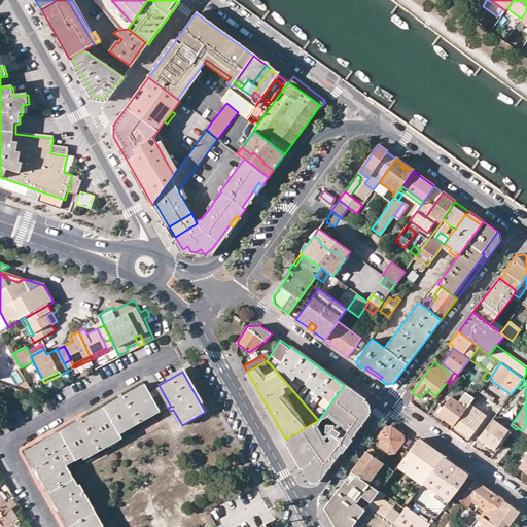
[(137,387),(139,390),(112,406),(110,402),(104,407),(105,409),(119,434),(126,430),(125,428),(151,413),(153,416),(160,412),(144,383),(137,387)]
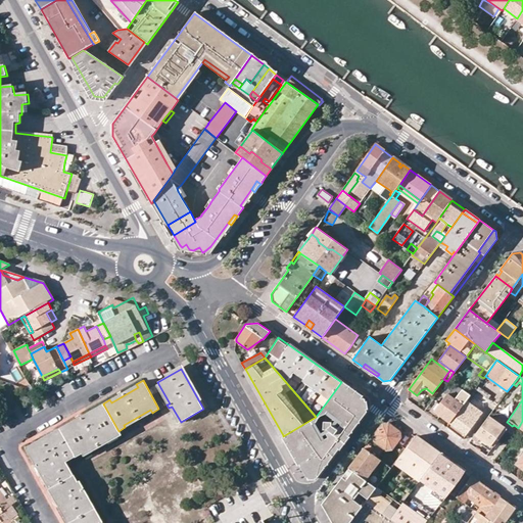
[(341,382),(316,417),(283,436),(306,477),(317,478),(346,437),(366,412),(364,398),(341,382)]
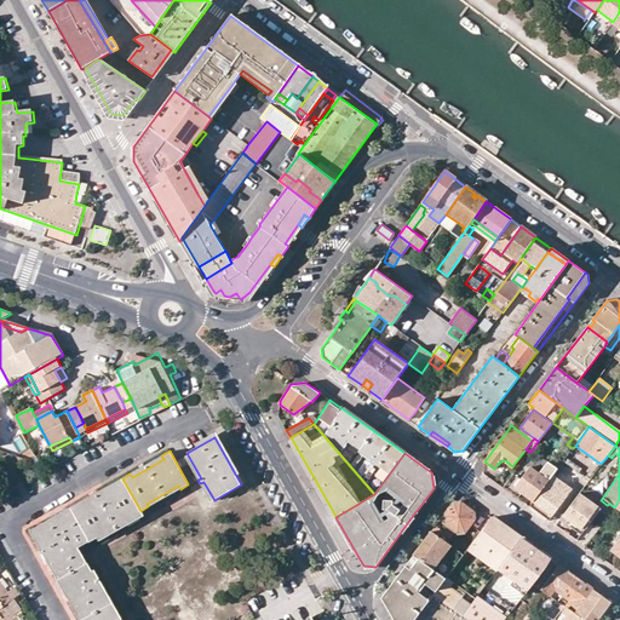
[(566,463),(567,464),(579,472),(581,469),(568,459),(566,463)]
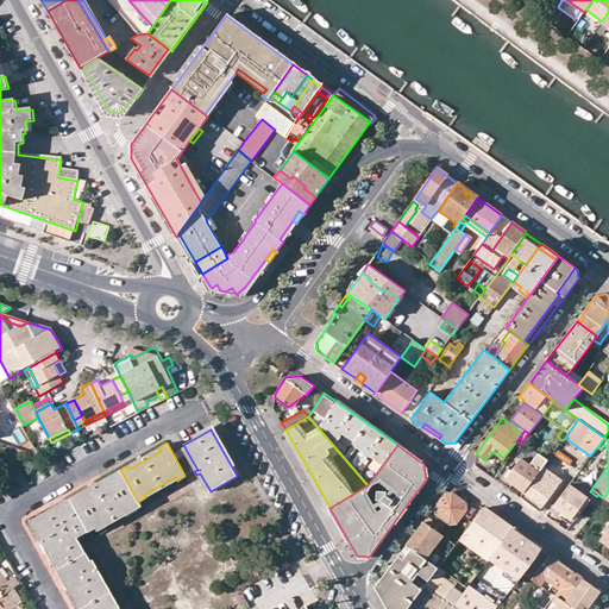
[(542,469),(539,472),(523,493),(542,507),(563,479),(547,469),(557,456),(556,454),(553,453),(548,460),(542,469)]
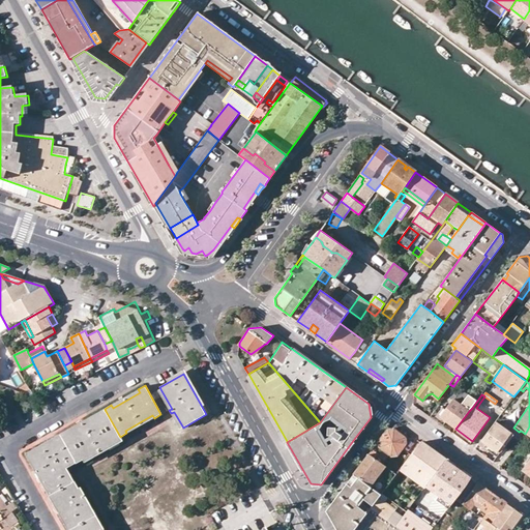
[(477,401),(472,398),(468,405),(472,408),(477,401)]
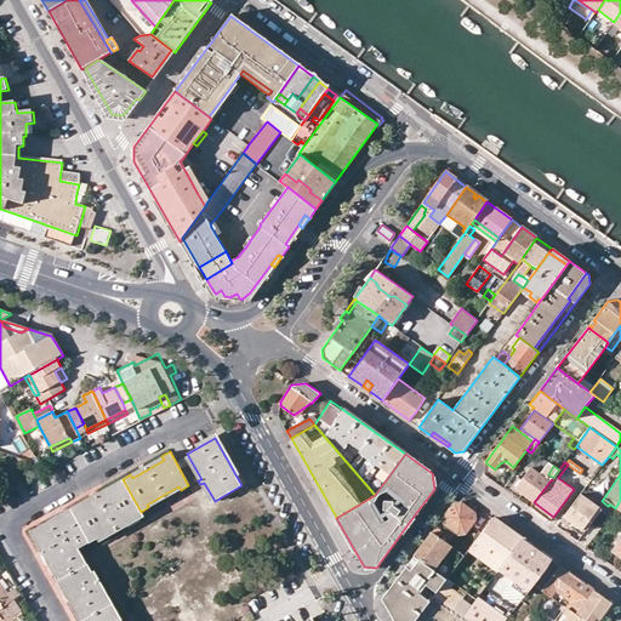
[(545,478),(530,468),(516,489),(534,502),(550,482),(545,478)]
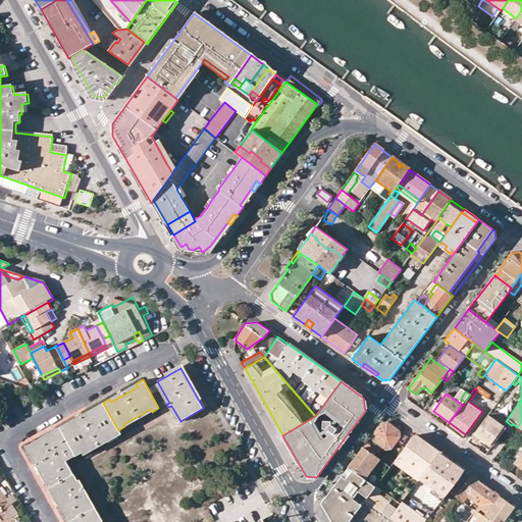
[(119,432),(118,430),(104,405),(66,426),(81,452),(83,454),(119,432)]
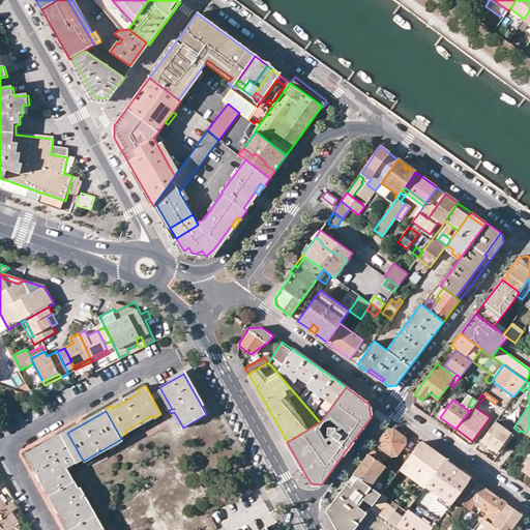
[(487,444),(499,453),(513,434),(501,423),(500,427),(495,422),(478,445),(483,448),(487,444)]
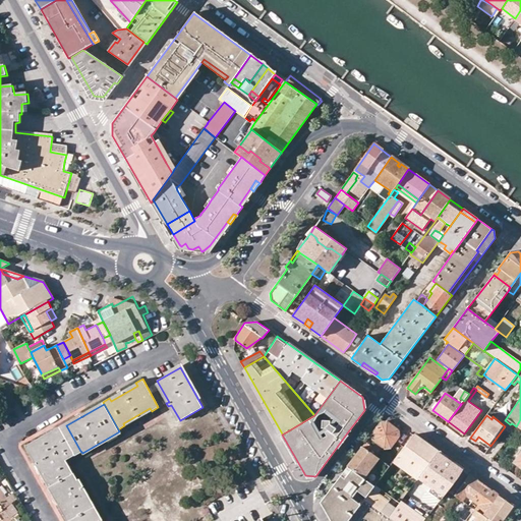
[(385,448),(390,448),(399,436),(398,430),(387,421),(381,422),(371,433),(372,440),(385,448)]
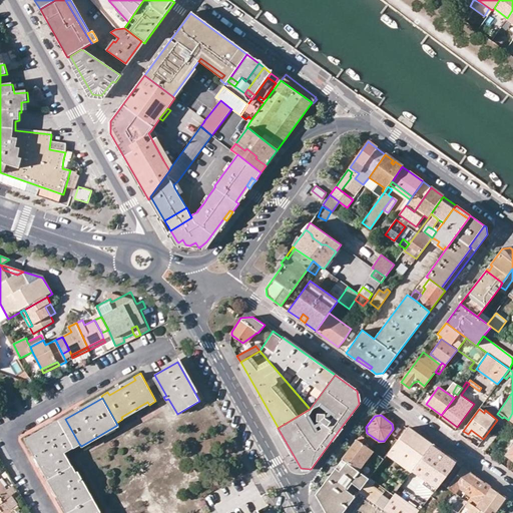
[(79,444),(65,419),(43,432),(41,429),(35,433),(36,435),(28,440),(36,454),(34,456),(39,467),(42,465),(53,485),(75,473),(71,466),(69,467),(61,452),(72,446),(73,448),(79,444)]
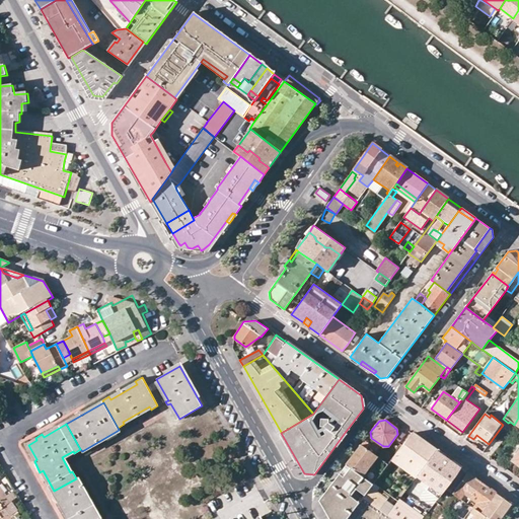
[(391,459),(416,476),(436,450),(412,432),(391,459)]
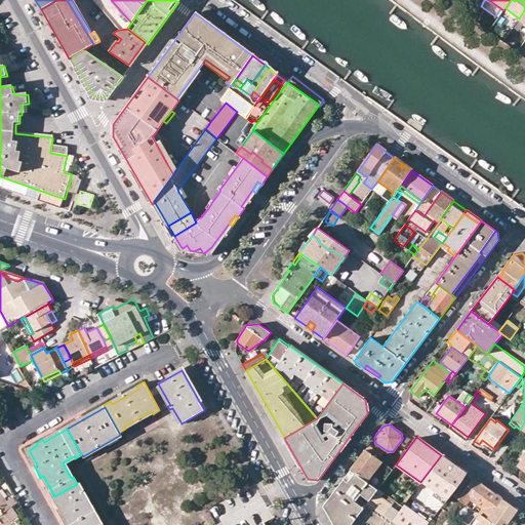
[(482,440),(479,444),(491,453),(494,449),(482,440)]
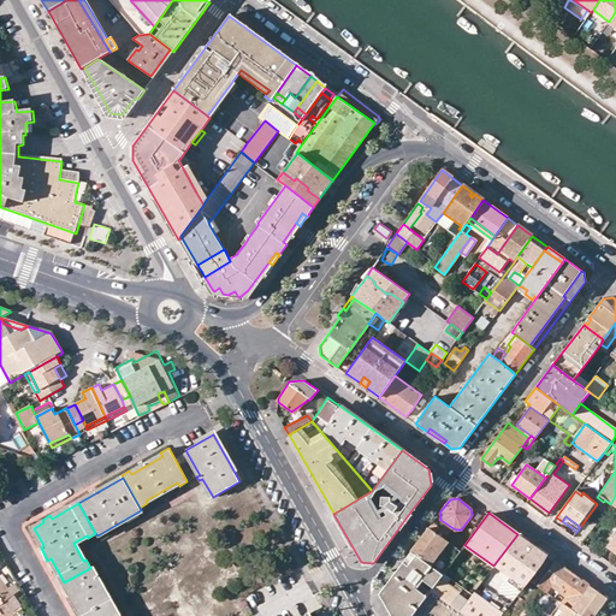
[(432,523),(428,528),(434,533),(439,527),(433,522),(432,523)]
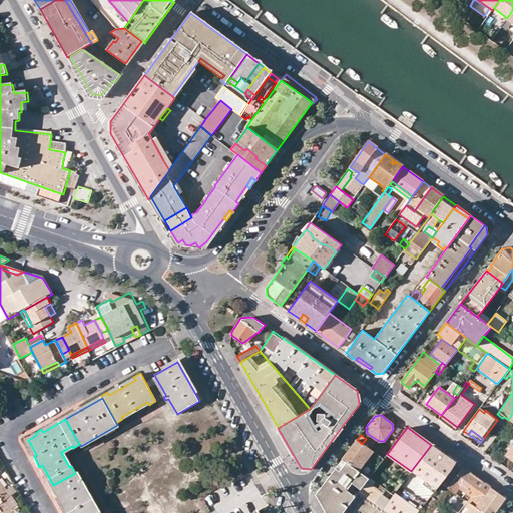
[(342,460),(358,472),(373,451),(362,444),(357,440),(342,460)]
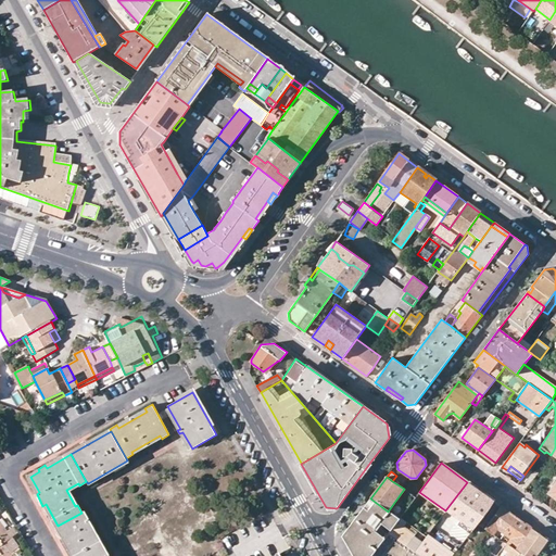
[(494,502),(467,482),(445,510),(471,531),(478,523),(494,502)]
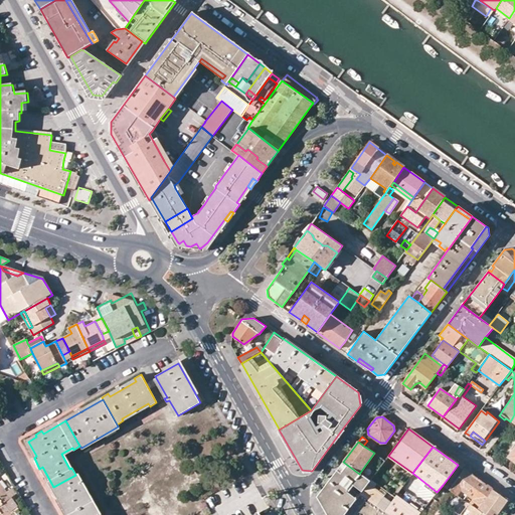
[(359,474),(343,462),(317,496),(326,502),(323,506),(332,513),(330,514),(343,514),(355,499),(345,492),(351,484),(361,491),(367,484),(369,481),(359,474)]
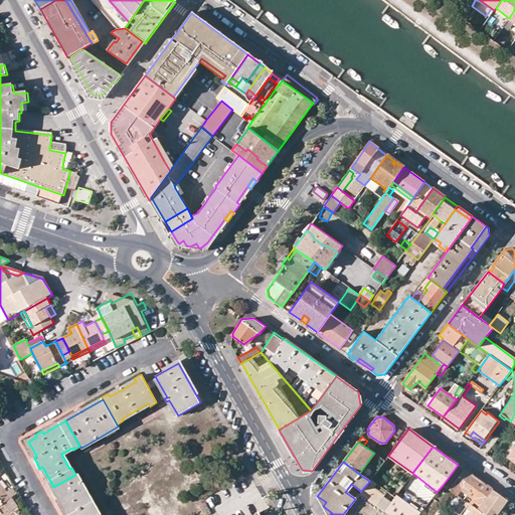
[(464,469),(458,465),(443,485),(449,489),(464,469)]
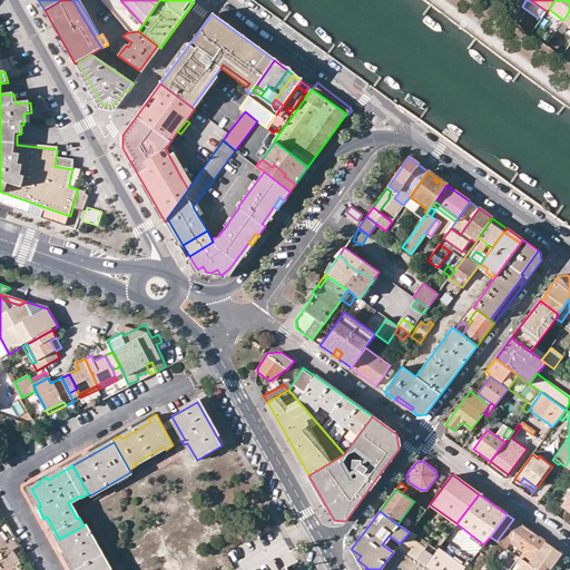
[(510,542),(519,549),(531,532),(513,519),(497,541),(500,544),(505,548),(510,542)]
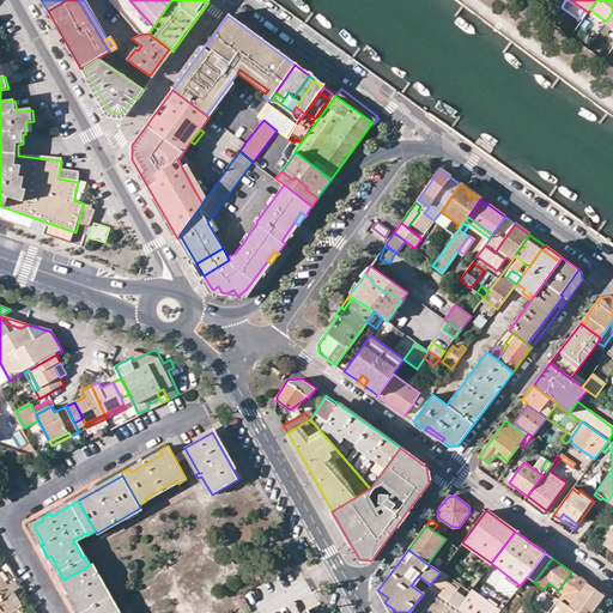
[(90,565),(64,580),(82,612),(96,612),(113,604),(105,592),(90,565)]
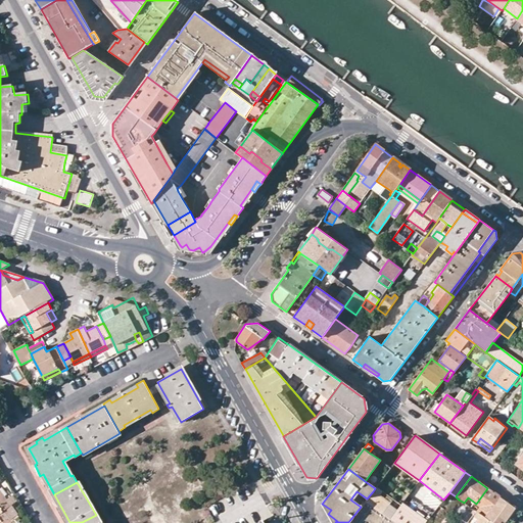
[(485,518),(500,496),(487,488),(476,504),(481,507),(477,512),(485,518)]
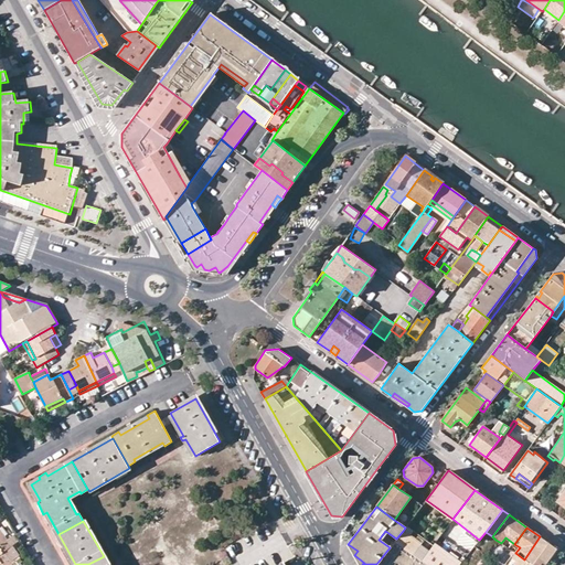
[(0,554),(3,552),(10,547),(3,539),(4,536),(0,530),(0,554)]
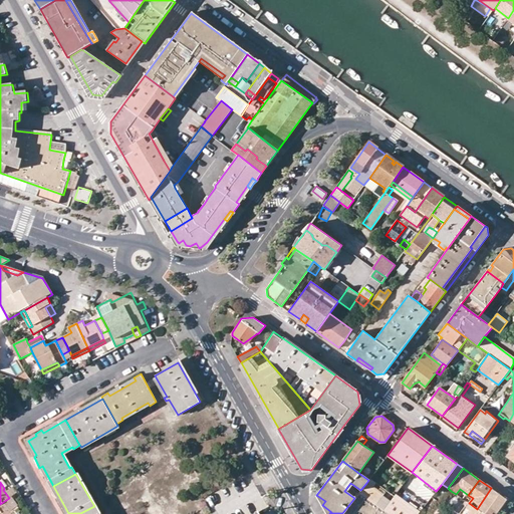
[(360,490),(359,492),(383,510),(387,506),(384,504),(384,503),(382,502),(381,503),(379,501),(382,496),(366,483),(360,490)]
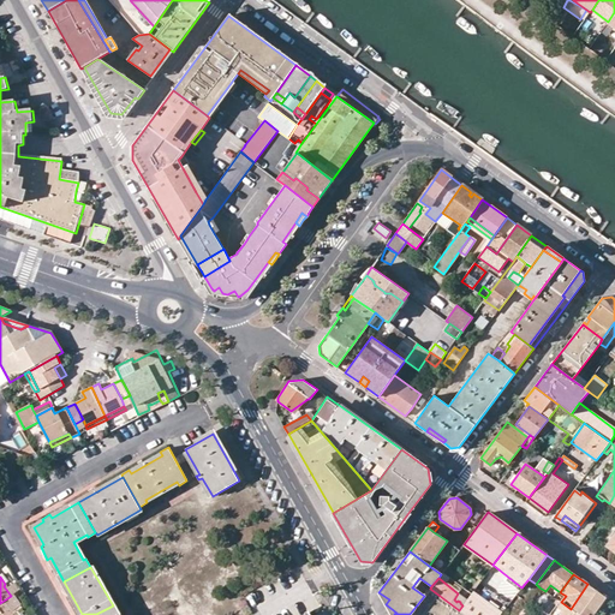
[(591,614),(605,597),(587,584),(571,609),(579,614),(591,614)]
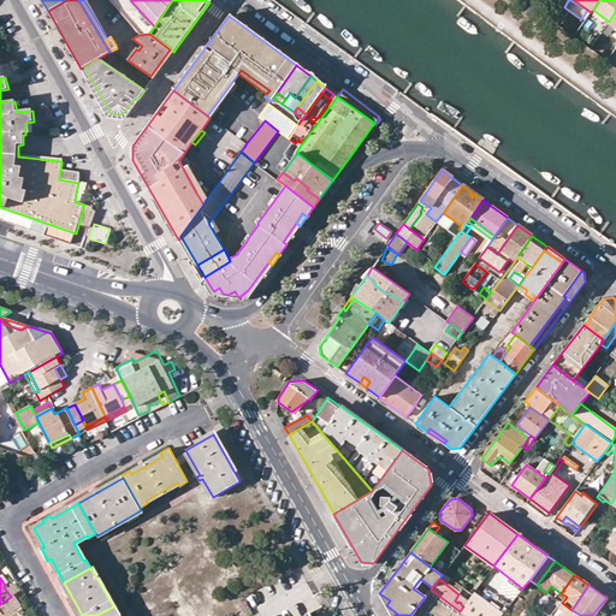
[(466,615),(460,611),(431,590),(425,597),(410,615),(425,615),(428,612),(439,615),(466,615)]
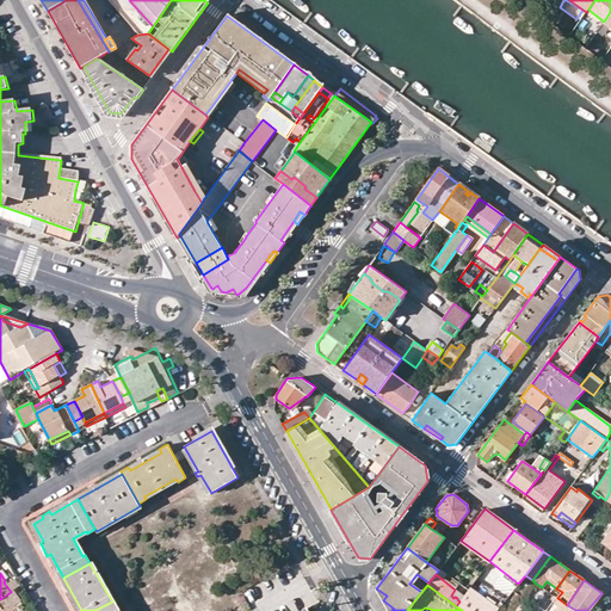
[(497,610),(498,610),(469,588),(460,602),(456,606),(462,610),(497,610)]
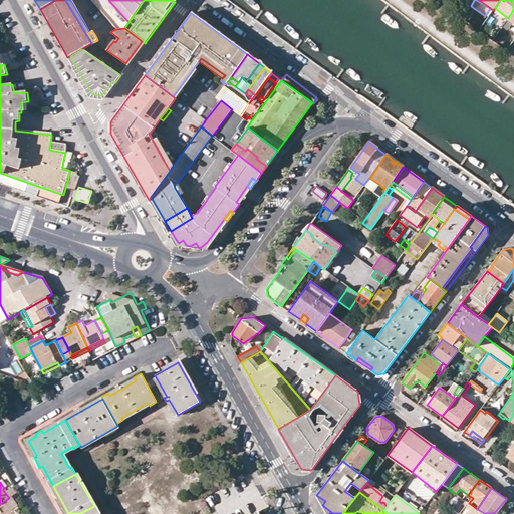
[(0,504),(0,513),(15,513),(13,511),(17,507),(10,497),(9,498),(3,502),(0,504)]
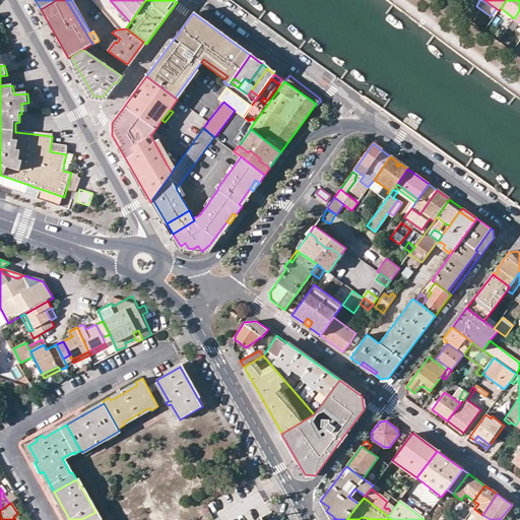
[(490,519),(482,515),(474,509),(471,514),(474,516),(478,518),(476,519),(490,519)]
